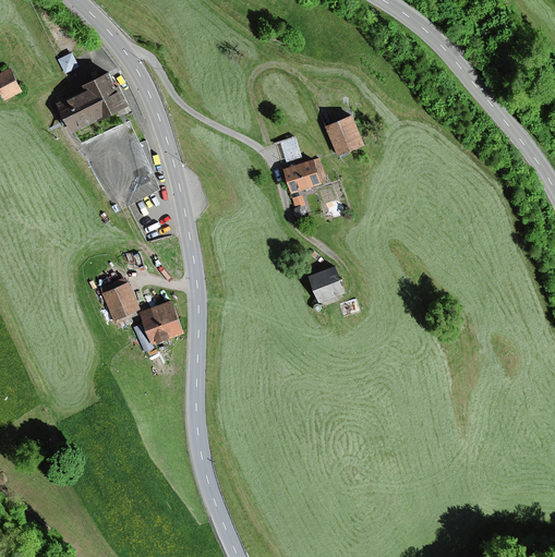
[(73,50),(58,56),(63,71),(79,65),(73,50)]
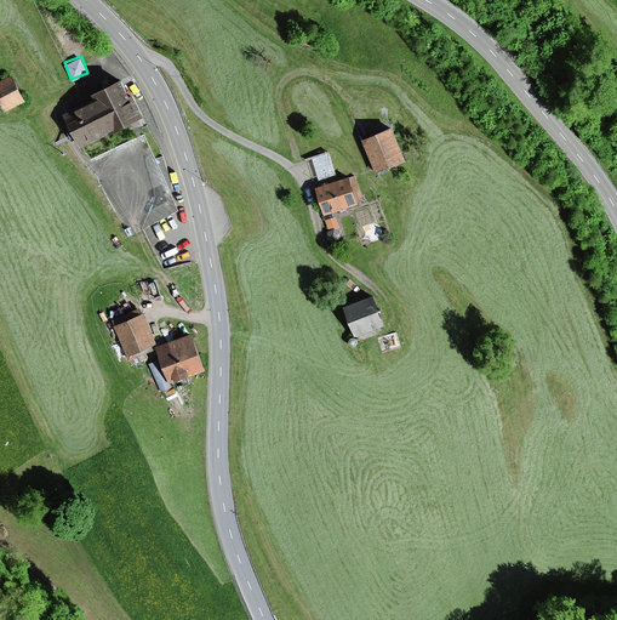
[(10,79),(0,84),(0,113),(22,103),(10,79)]
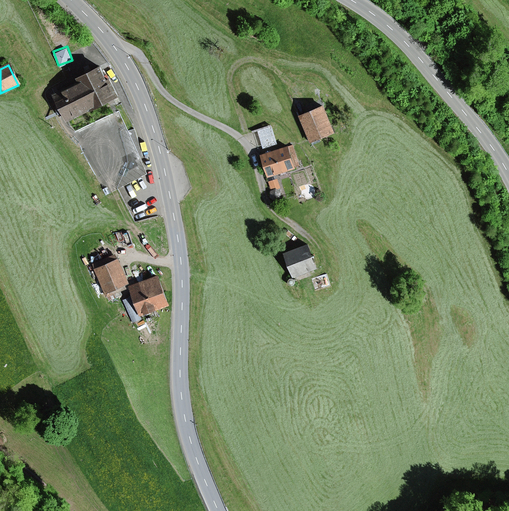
[(97,72),(50,96),(63,123),(111,98),(97,72)]
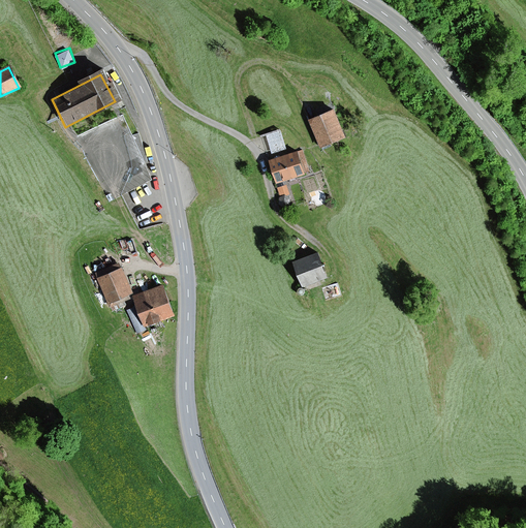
[(332,116),(308,124),(316,150),(340,141),(332,116)]
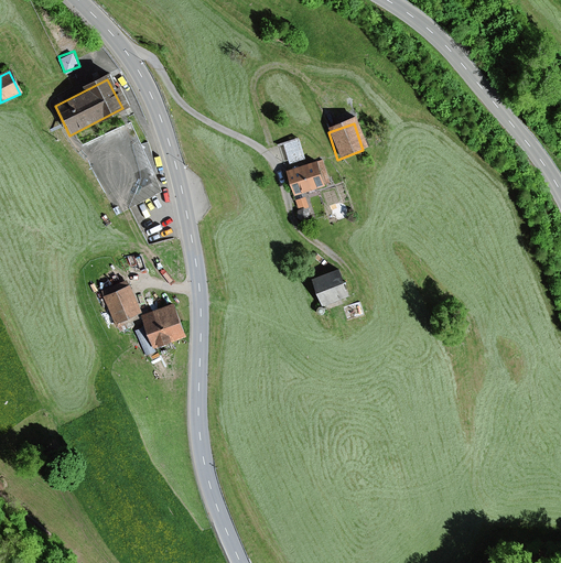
[(283,141),(288,162),(304,159),(300,138),(283,141)]
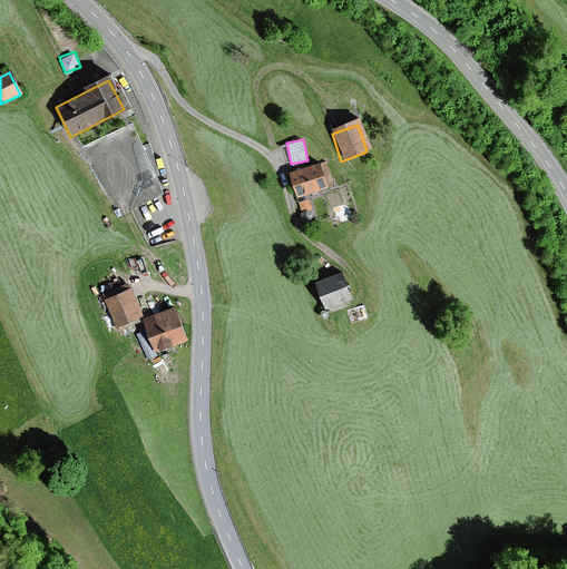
[(319,164),(289,172),(296,197),(325,188),(319,164)]
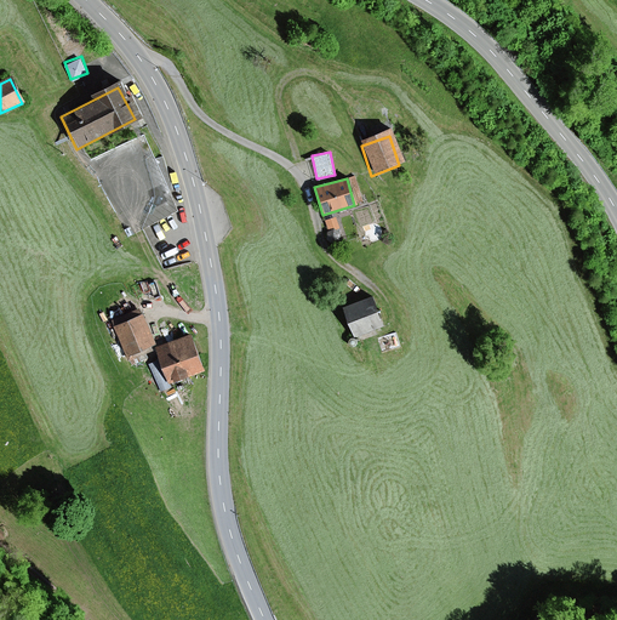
[(327,229),(341,226),(336,212),(323,216),(327,229)]
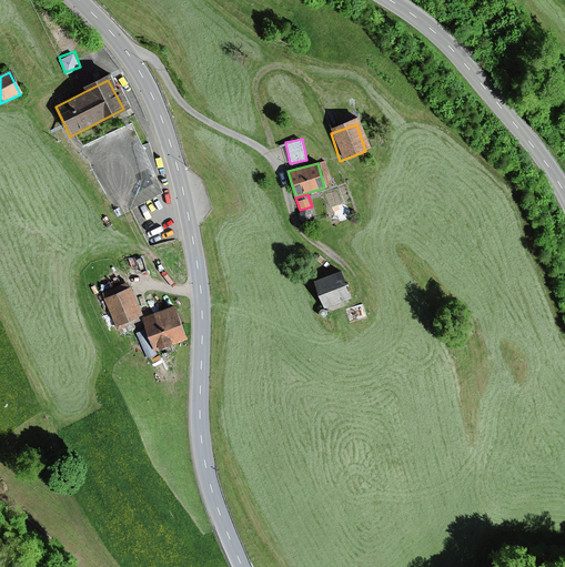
[(341,272),(312,282),(321,309),(350,299),(341,272)]
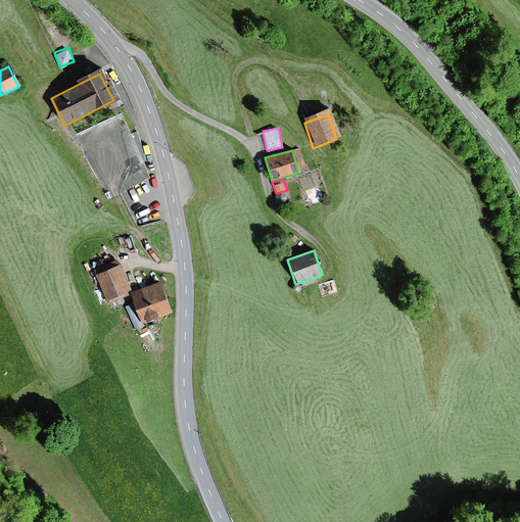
[(117,263),(92,273),(103,300),(129,290),(117,263)]
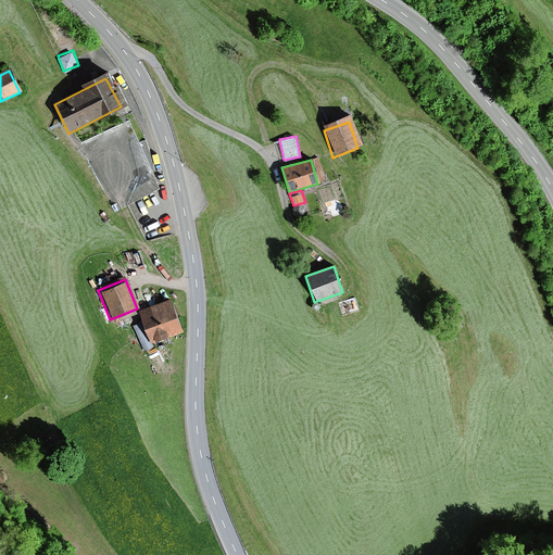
[(171,302),(139,313),(150,344),(181,333),(171,302)]
